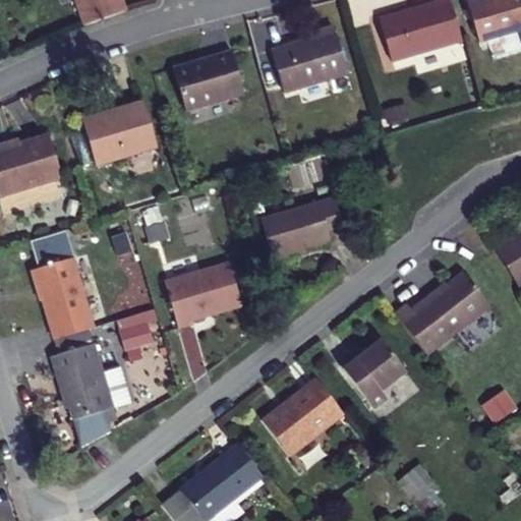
[(76,0),(83,21),(125,8),(122,0),(76,0)]
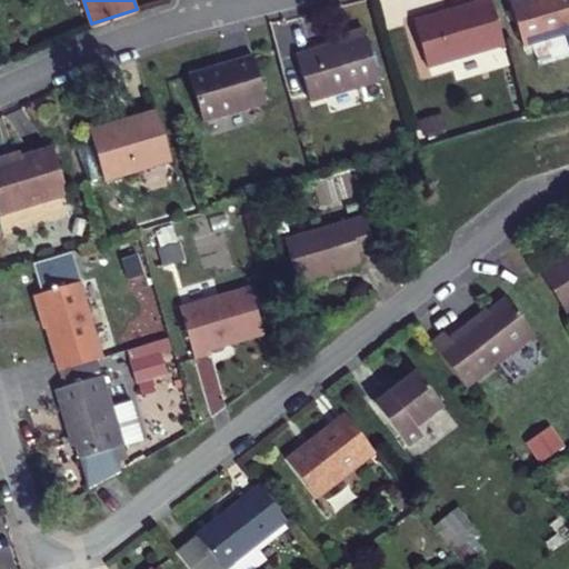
[(505,43),(491,0),(475,0),(476,5),(413,23),(427,65),(505,43)]
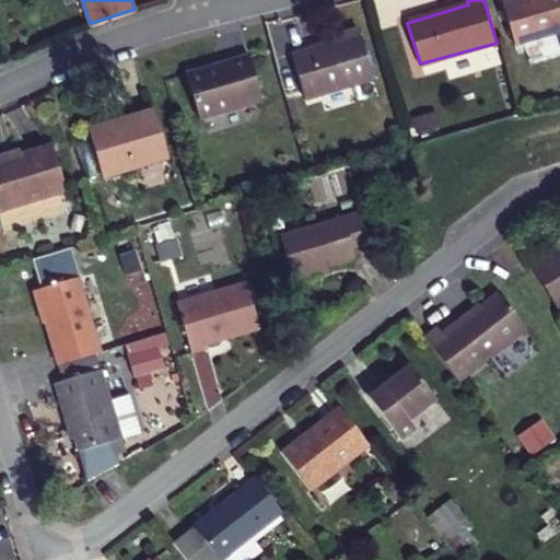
[(559,0),(504,0),(503,0),(515,43),(559,30),(559,0)]
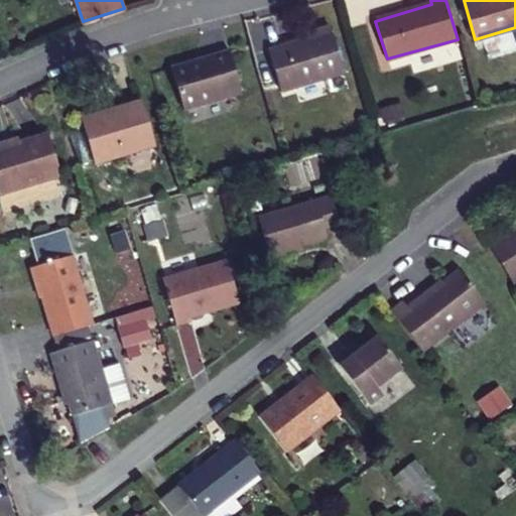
[(329,30),(327,23),(298,32),(300,38),(329,30)]
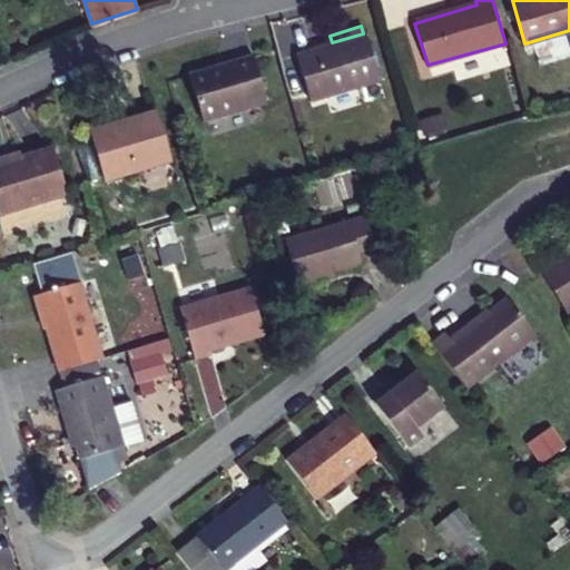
[(377,80),(363,33),(332,42),(295,52),(308,99),(377,80)]
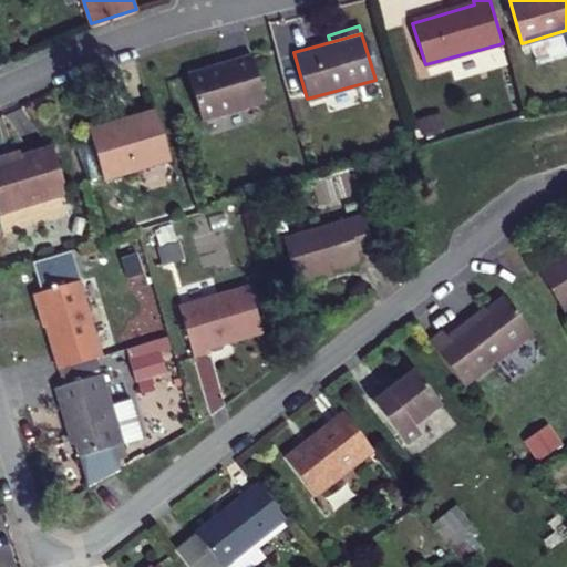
[(251,54),(186,73),(199,122),(266,103),(251,54)]
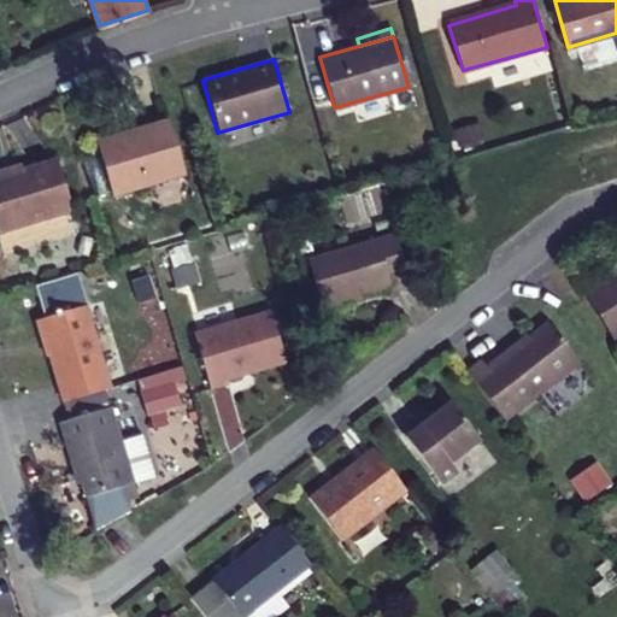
[(170,121),(146,128),(148,134),(99,150),(112,197),(186,175),(170,121)]
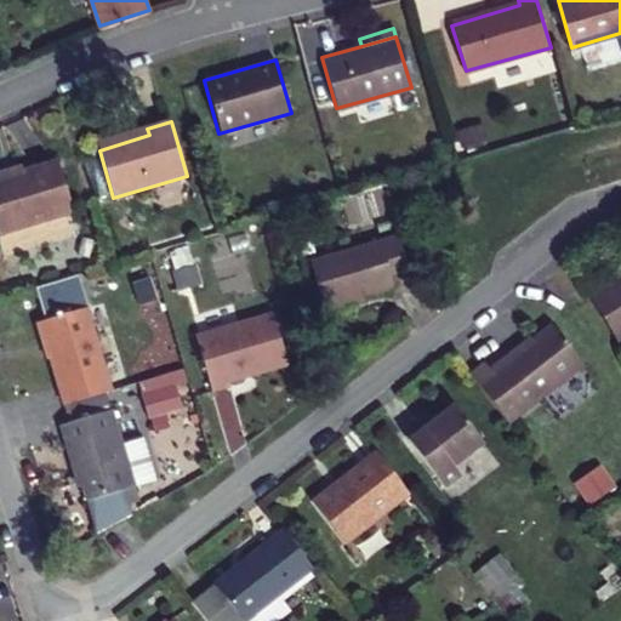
[(97,142),(100,151),(149,135),(147,129),(97,142)]
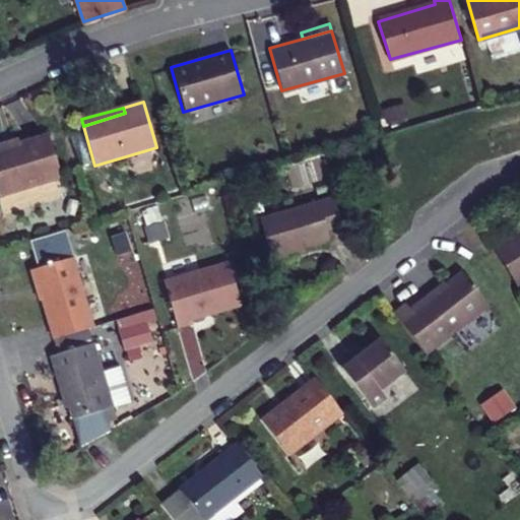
[(45,138),(14,147),(3,150),(2,146),(0,146),(0,197),(57,180),(45,138)]
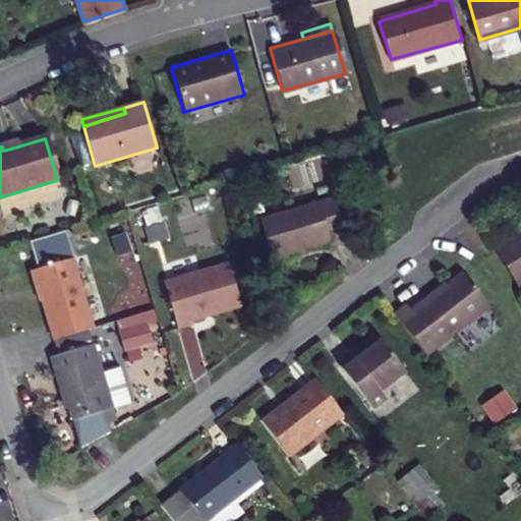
[(342,150),(332,153),(335,165),(346,162),(342,150)]
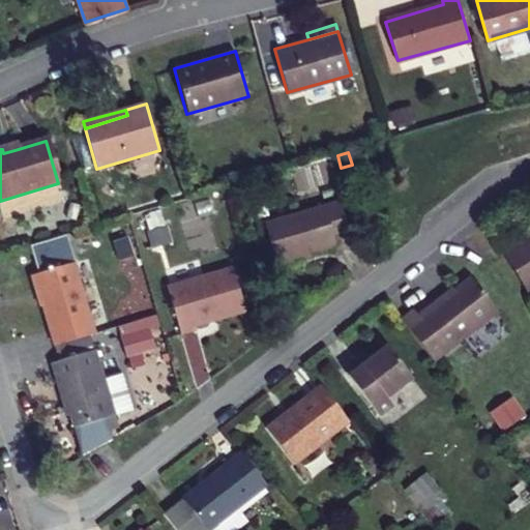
[(265,222),(277,262),(310,254),(335,245),(334,239),(349,236),(339,200),(265,222)]
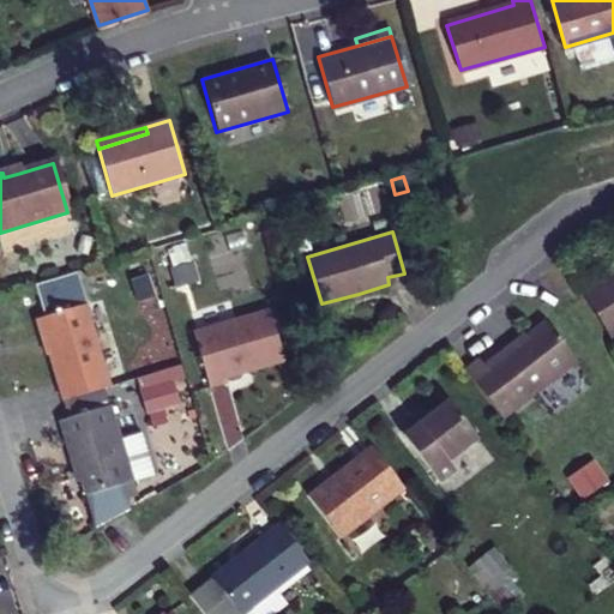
[(432,259),(435,272),(451,266),(447,254),(432,259)]
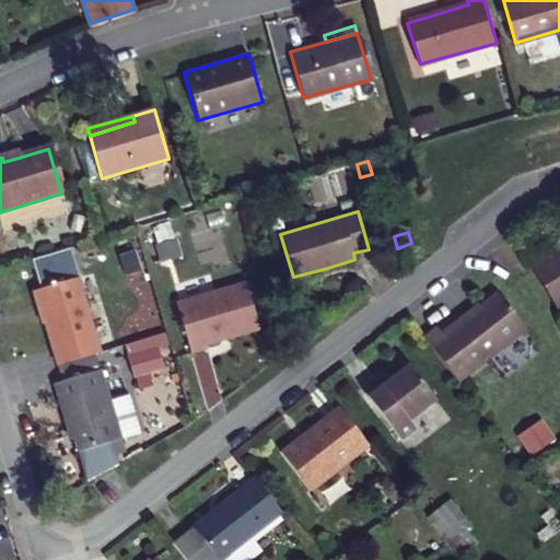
[(559,307),(559,249),(531,268),(557,310),(559,307)]
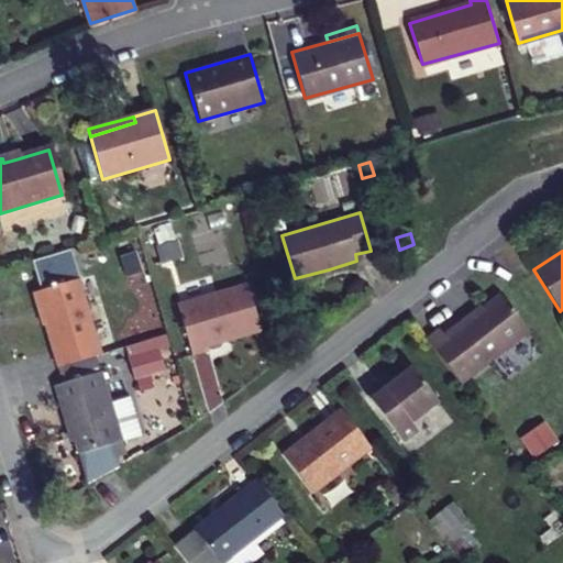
[(330,276),(329,269),(295,278),(297,286),(330,276)]
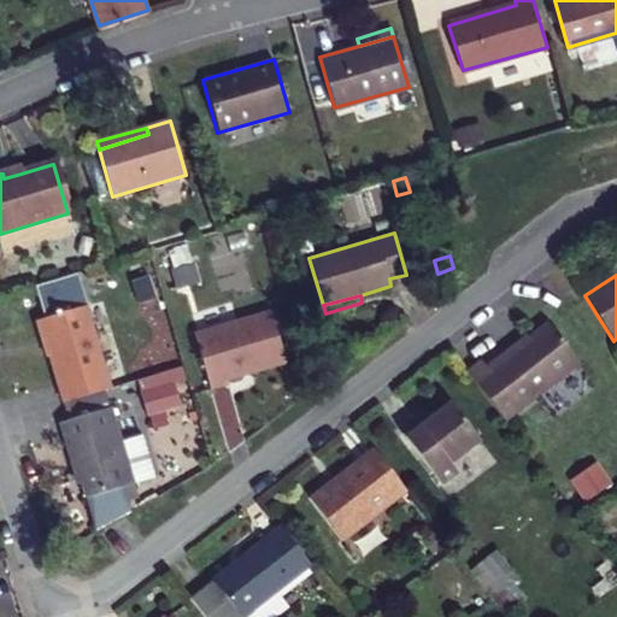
[(65,404),(112,389),(87,310),(41,323),(65,404)]
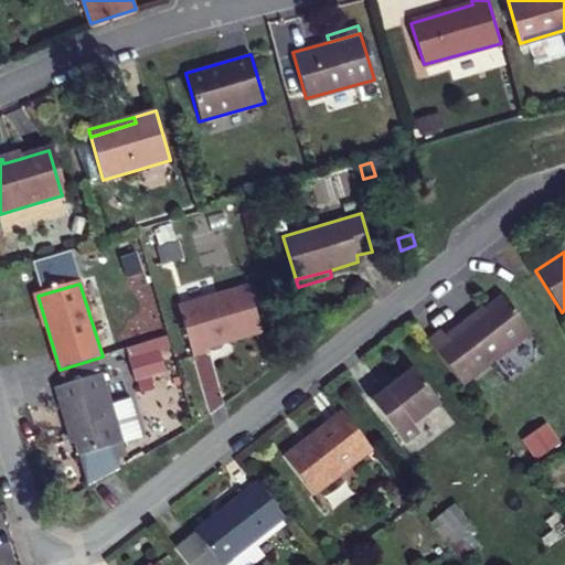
[(176,308),(192,360),(210,354),(208,349),(260,332),(247,287),(176,308)]
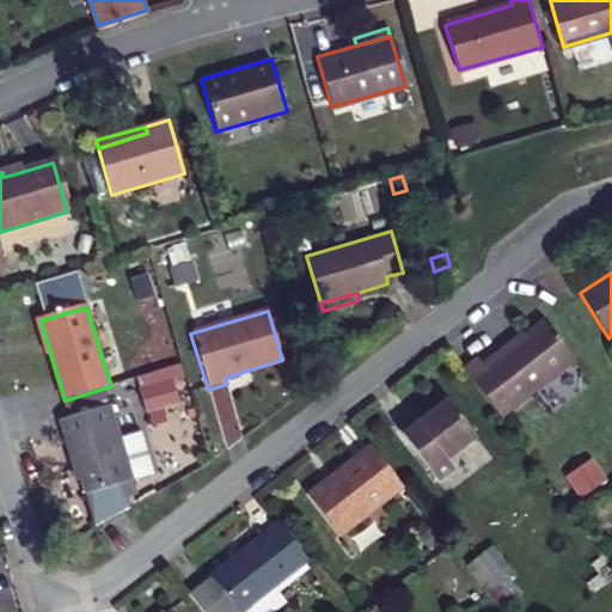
[(464,373),(501,420),(576,361),(545,323),(488,368),(481,361),(464,373)]
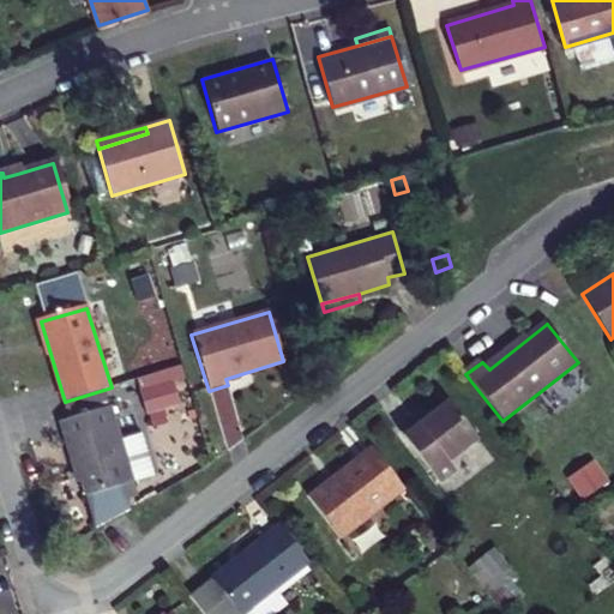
[(179,405),(172,384),(142,393),(148,414),(179,405)]
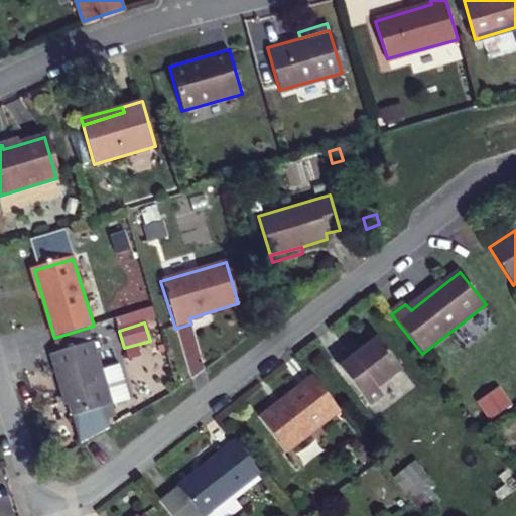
[(335,364),(369,406),(382,397),(376,390),(402,370),(377,340),(352,359),(348,354),(335,364)]
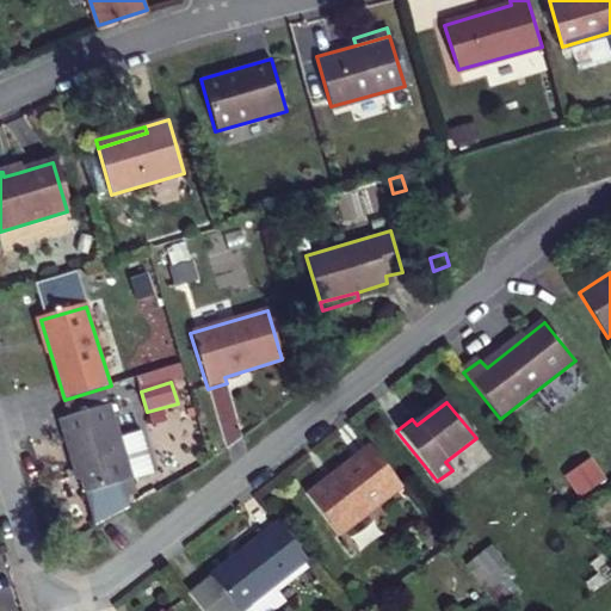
[(73,470),(78,469),(81,480),(85,495),(130,482),(150,476),(139,434),(117,440),(107,406),(59,419),(73,470)]
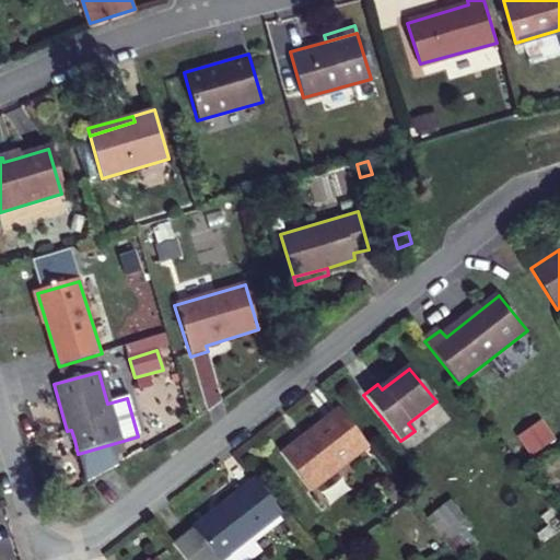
[(368,445),(337,407),(322,418),(324,421),(300,441),(296,440),(281,452),(310,488),(368,445)]
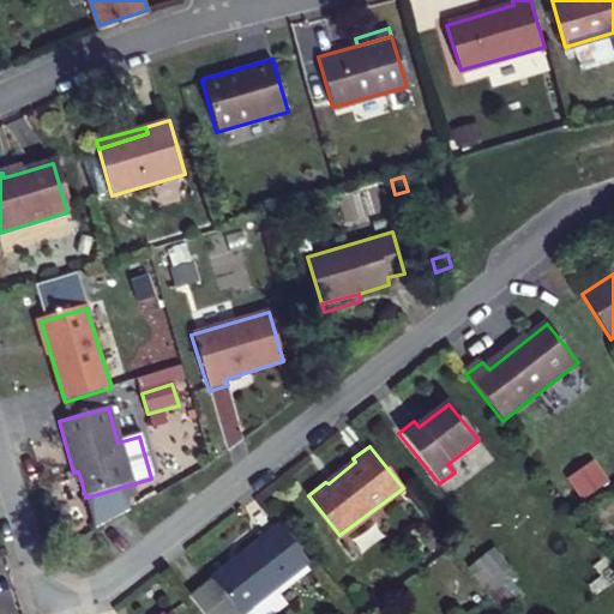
[(274,613),(287,605),(275,588),(307,561),(280,527),(211,579),(238,613),(274,613)]
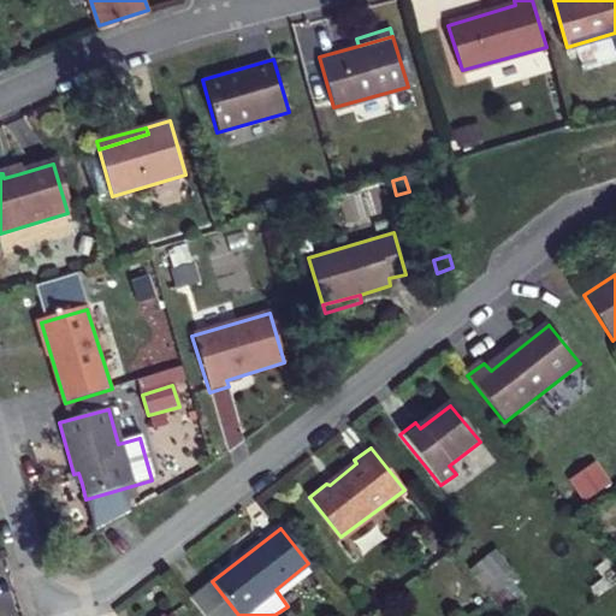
[(484,597),(515,572),(495,548),(463,572),(484,597)]
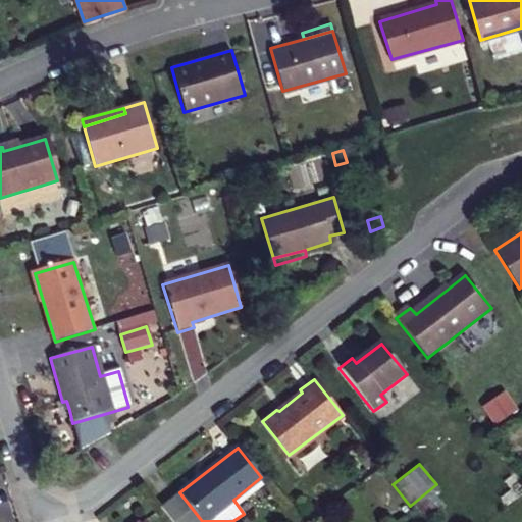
[(202,521),(179,492),(161,508),(171,521),(202,521)]
